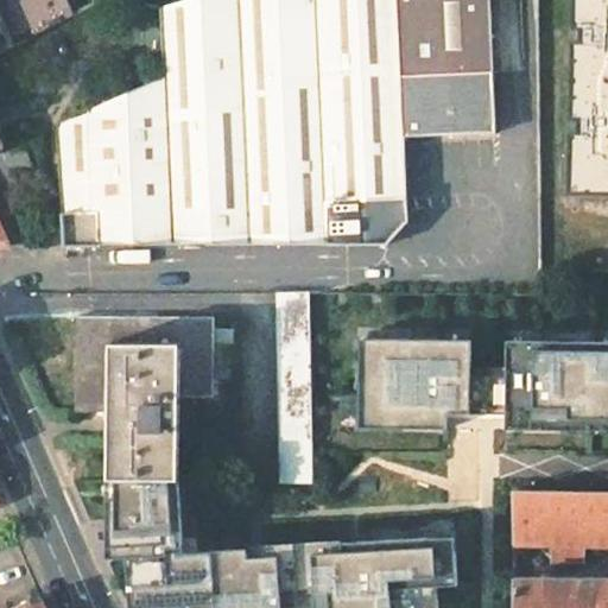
[(0,0),(0,54),(27,40),(105,0),(0,0)]
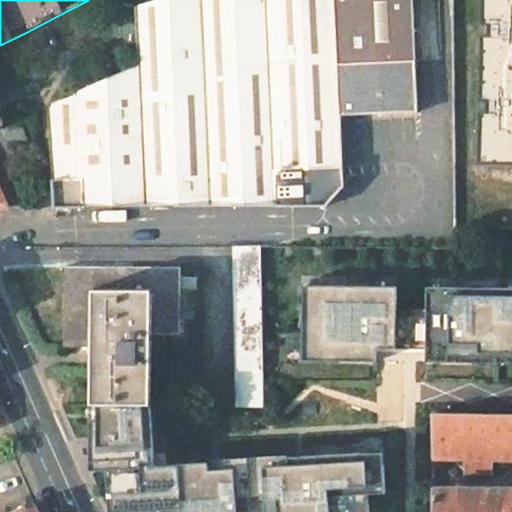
[(55,208),(327,205),(343,186),(339,114),(416,111),(413,0),(158,0),(135,7),(139,62),(122,70),(81,89),(51,103),(48,111),(55,208)]
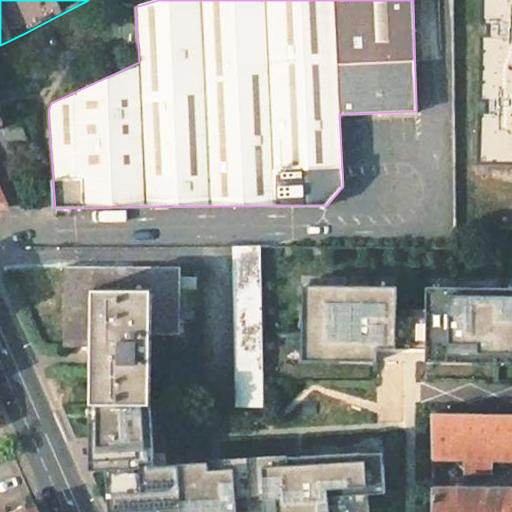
[(511,0),(483,0),(484,23),(491,23),(490,36),(483,35),(481,100),(489,100),(488,113),(481,113),(480,162),(511,162),(511,0)]
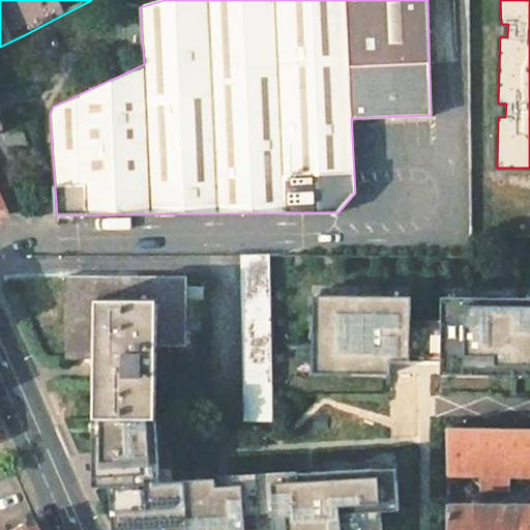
[(125,57),(77,79),(84,92),(126,72),(125,57)]
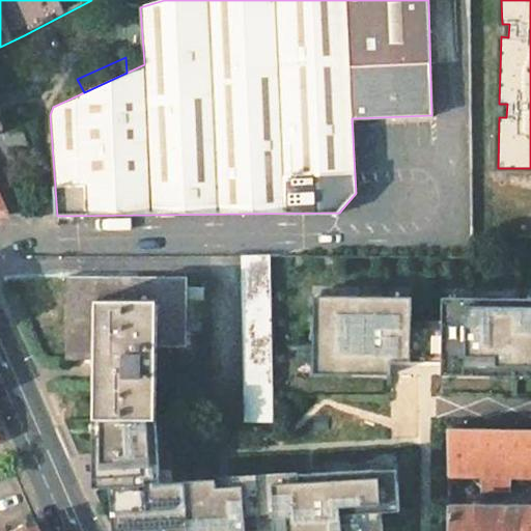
[(2,132),(0,132),(0,152),(4,162),(30,149),(18,123),(2,132)]
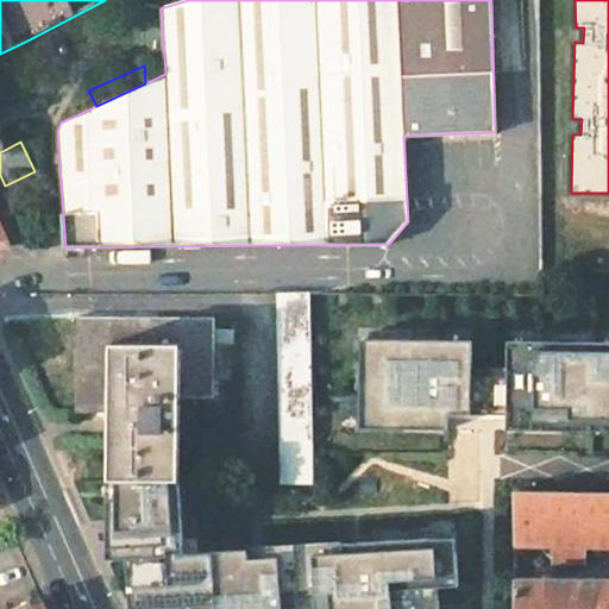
[(16,223),(1,228),(10,248),(25,246),(16,223)]
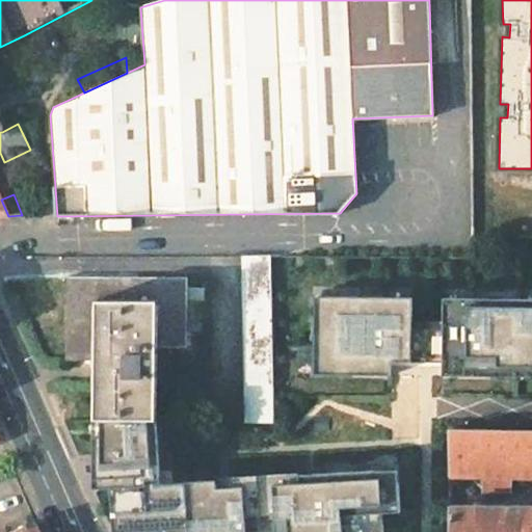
[(0,215),(8,216),(1,200),(0,195),(0,215)]
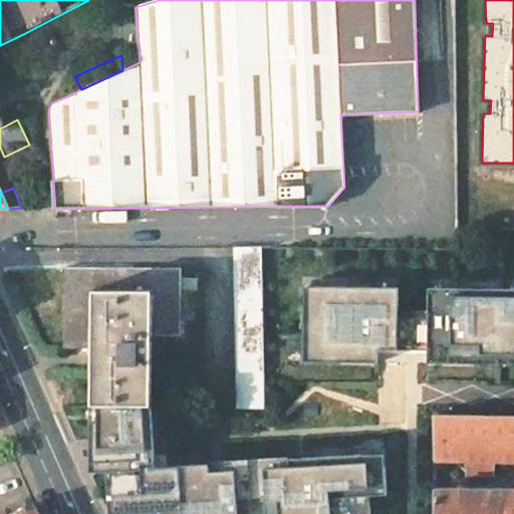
[(262,247),(234,247),(236,408),(263,409),(264,408),(262,247)]
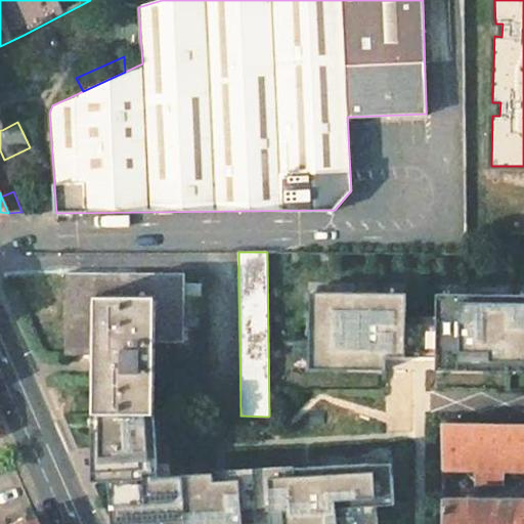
[(185,273),(66,273),(64,355),(98,355),(98,369),(98,415),(100,415),(149,415),(149,405),(150,342),(156,342),(166,342),(184,342),(185,273)]
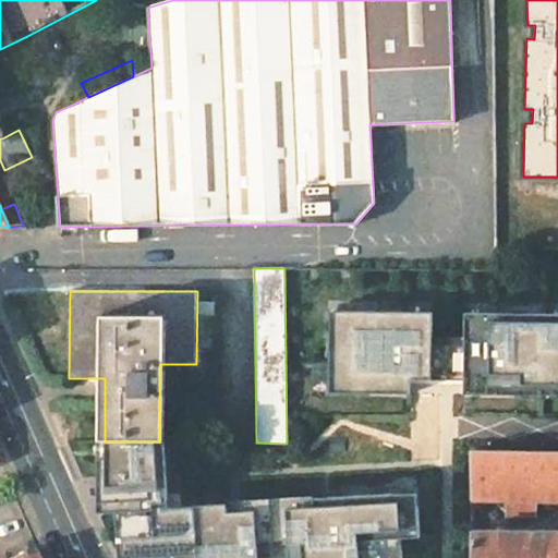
[(434,315),(340,314),(339,353),(331,353),(330,386),(363,386),(363,396),(412,396),(412,386),(412,381),(465,381),(466,344),(434,343),(434,341),(434,315)]
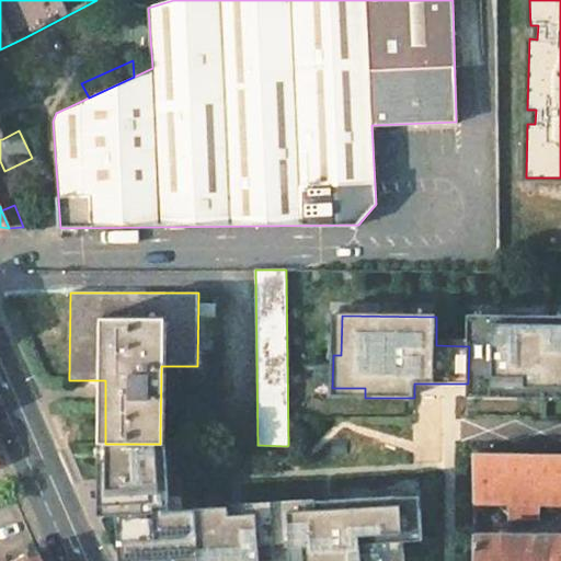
[(560,317),(469,317),(469,343),(469,346),(468,384),(469,388),(468,398),(526,398),(526,389),(560,388),(560,317)]
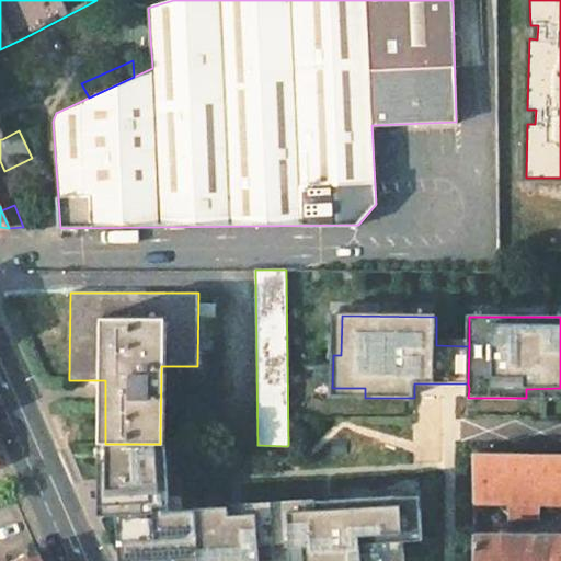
[(560,398),(560,388),(526,389),(526,398),(560,398)]
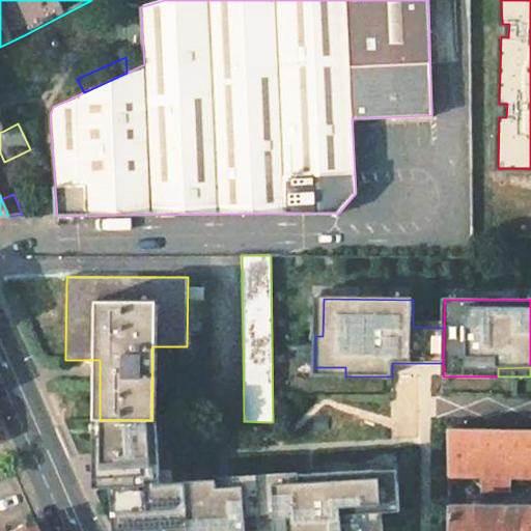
[(151,420),(102,420),(102,429),(94,430),(95,476),(95,490),(113,488),(114,530),(384,530),(383,512),(400,511),(398,481),(375,483),(375,470),(292,475),(294,482),(218,487),(217,479),(160,482),(156,420),(151,420)]
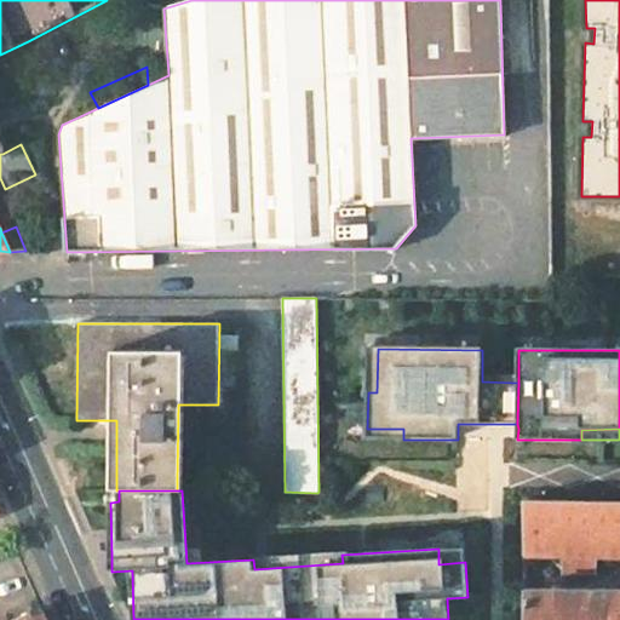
[(619,501),(523,499),(524,555),(566,555),(596,556),(619,556),(619,501)]
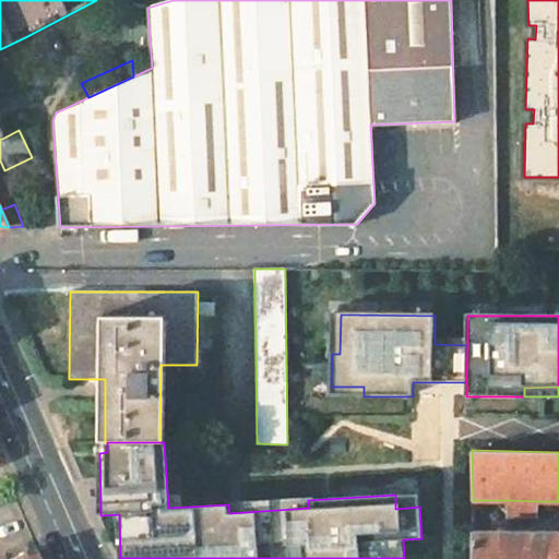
[(418,494),(395,495),(395,509),(419,507),(418,494)]
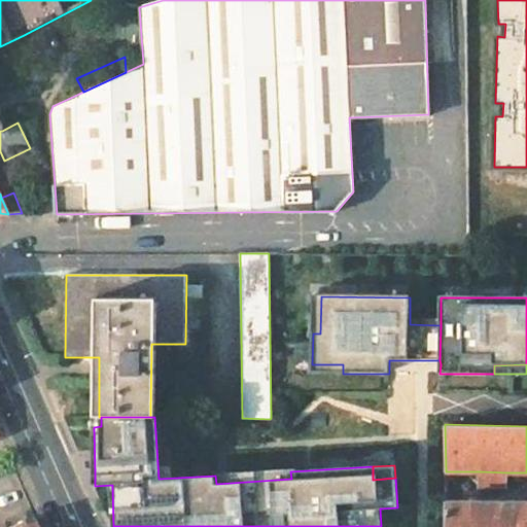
[(215,476),(216,484),(291,479),(290,471),(215,476)]
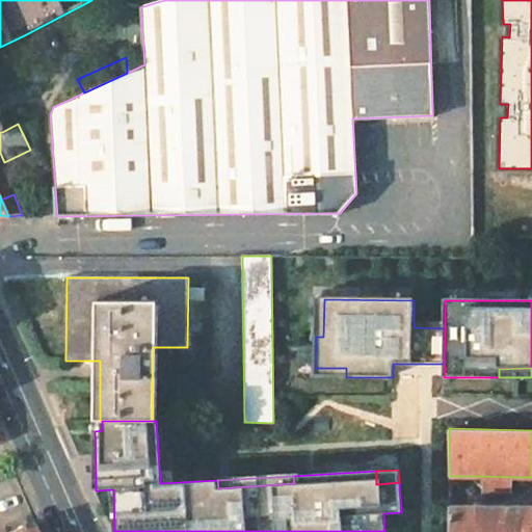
[(511,477),(485,476),(484,491),(511,491),(511,477)]
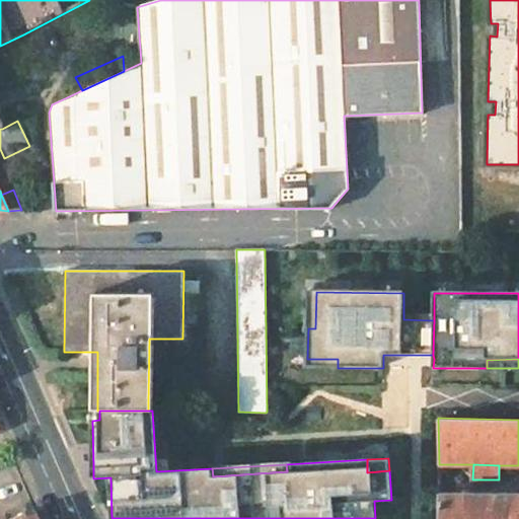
[(518,518),(518,496),(438,496),(438,518),(518,518)]
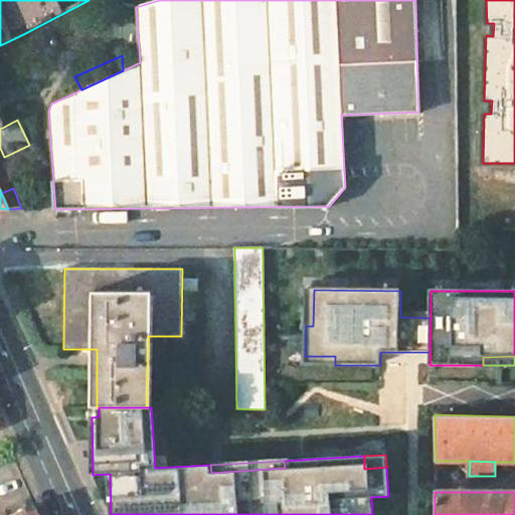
[(38,514),(34,506),(11,514),(38,514)]
